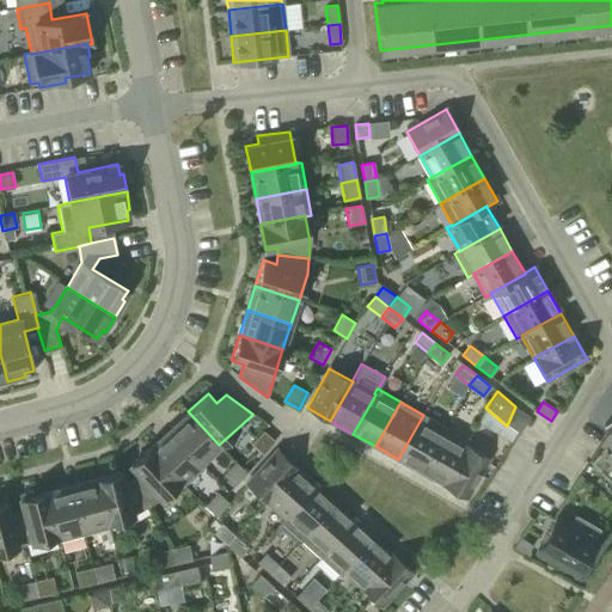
[(219,445),(188,411),(169,429),(200,463),(201,461),(219,445)]
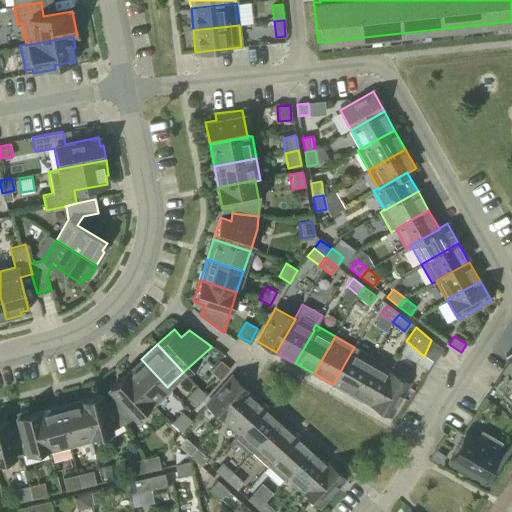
[(354,347),(333,384),(352,394),(370,361),(371,362),(373,358),(354,347)]
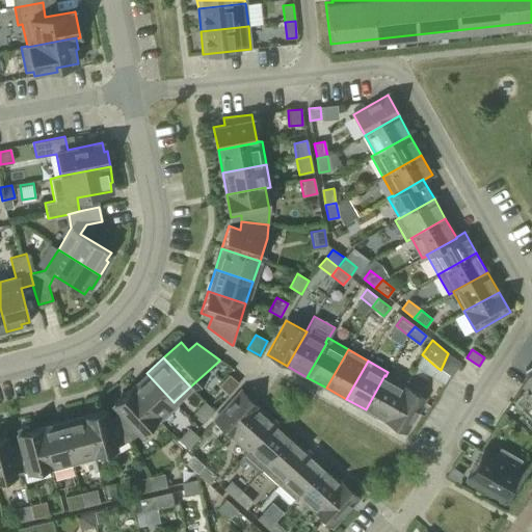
[(147,373),(130,389),(157,418),(156,418),(160,422),(178,405),(175,401),(174,402),(147,373)]
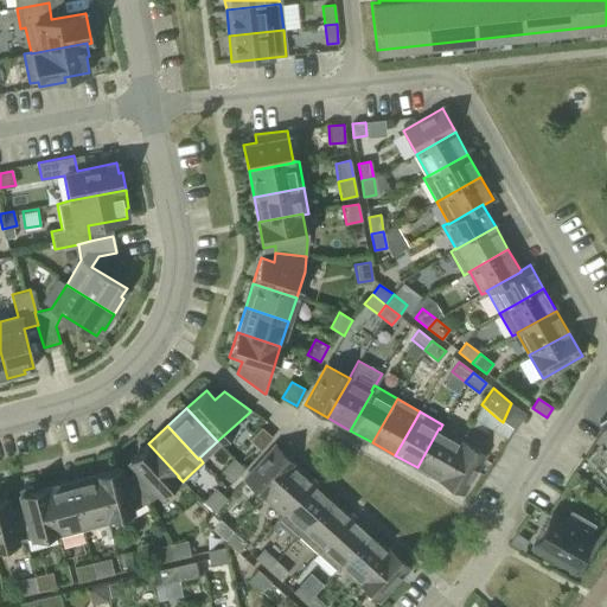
[(273,438),(262,428),(261,427),(249,440),(261,451),(273,438)]
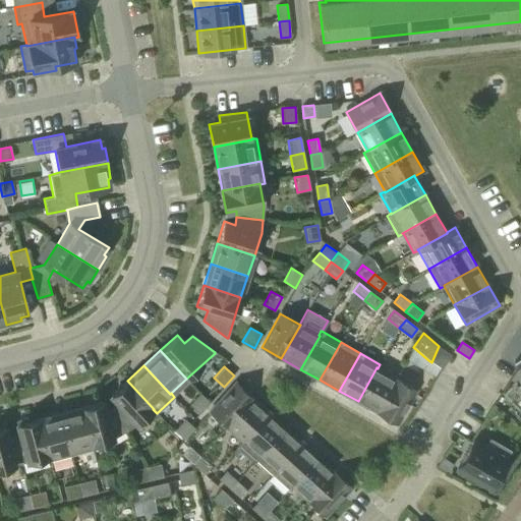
[(396,379),(378,368),(377,367),(358,401),(377,412),(396,379)]
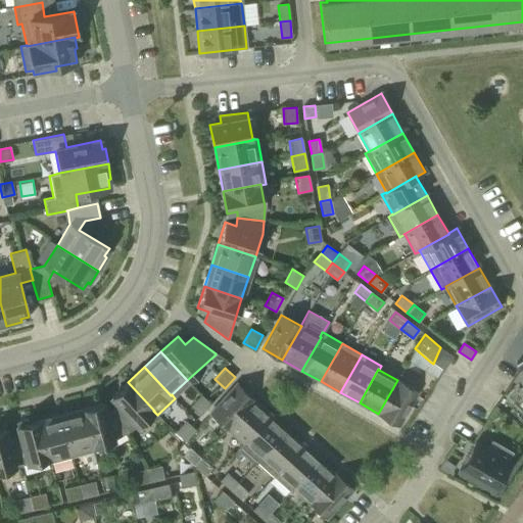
[(397,380),(378,414),(398,425),(418,391),(397,380)]
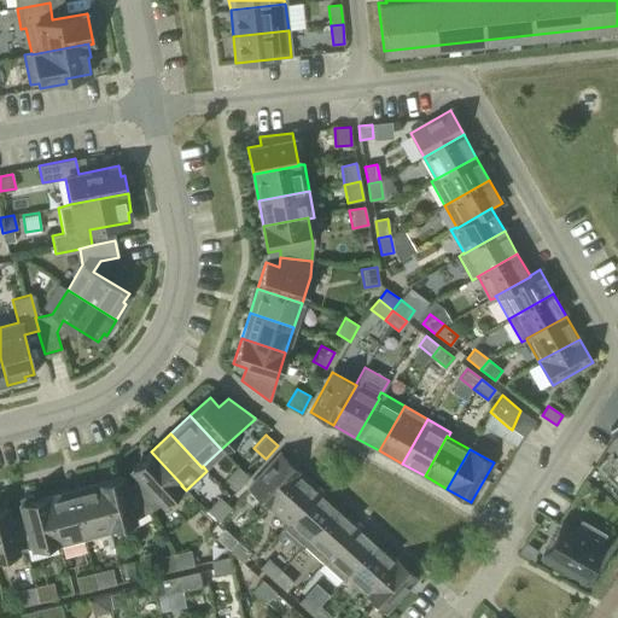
[(182,485),(151,452),(132,470),(141,479),(133,484),(150,512),(163,503),(181,485),(182,485)]
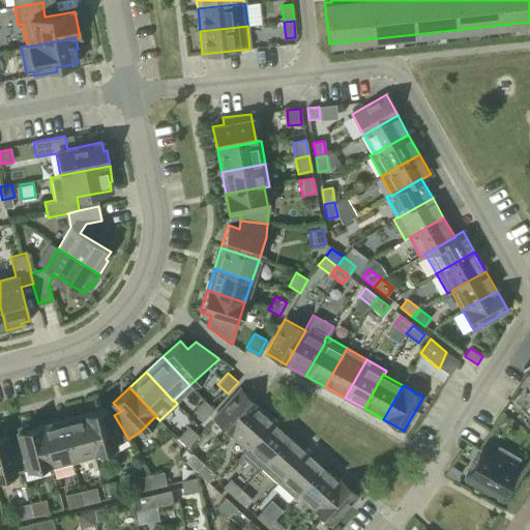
[(231,434),(257,405),(240,389),(213,418),(231,434)]
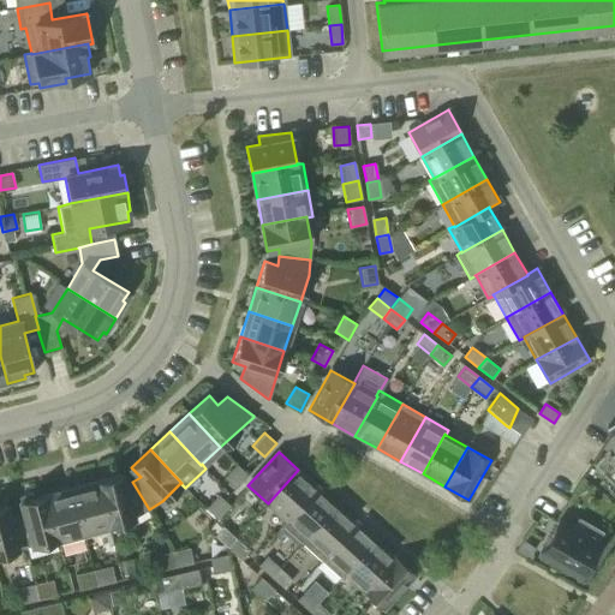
[(236,488),(248,475),(236,464),(224,477),(236,488)]
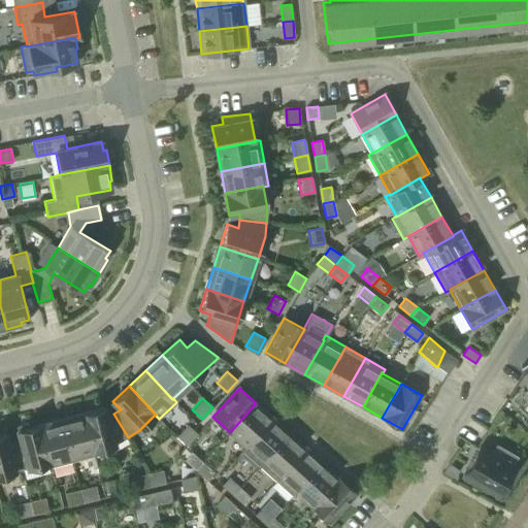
[(272,418),(256,403),(230,432),(245,447),(246,448),(272,418)]
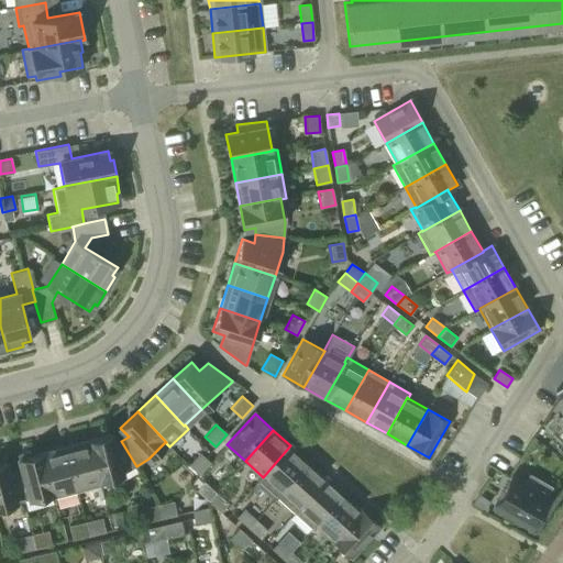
[(112,433),(88,440),(99,481),(100,481),(123,474),(136,466),(121,441),(116,445),(112,433)]
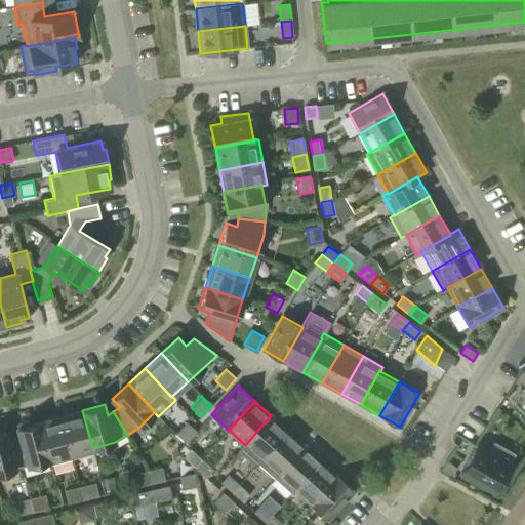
[(82,410),(61,416),(72,458),(94,452),(93,448),(92,448),(82,410)]
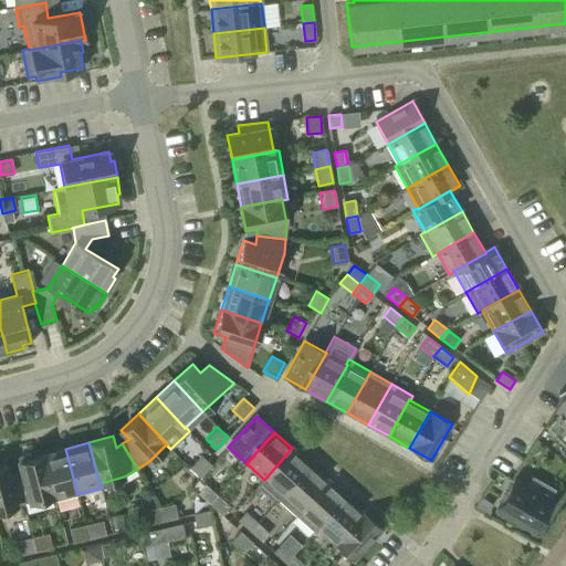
[(264,480),(263,479),(260,483),(278,500),(310,464),(292,448),(264,480)]
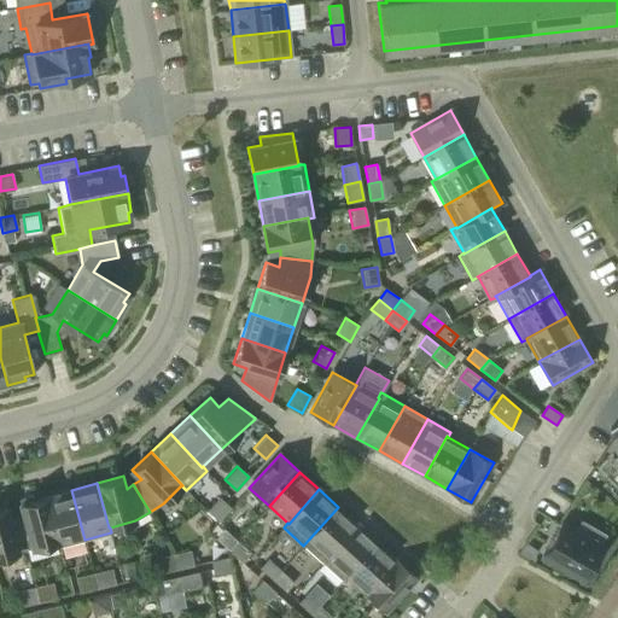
[(71,490),(47,496),(58,541),(57,541),(58,547),(85,540),(71,490)]
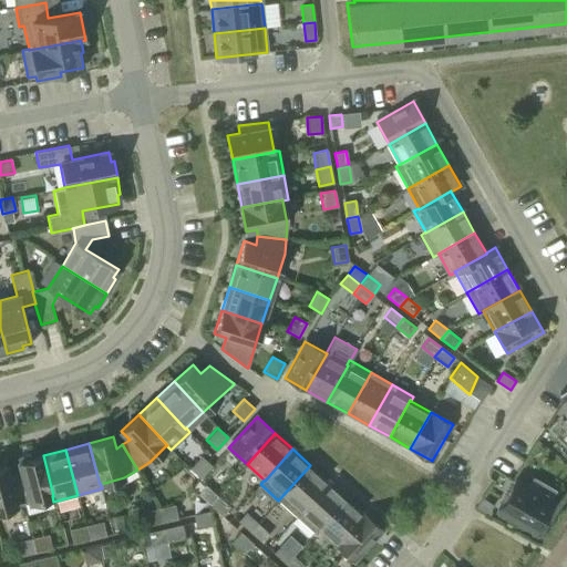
[(22,473),(16,475),(22,504),(52,496),(53,496),(43,455),(31,459),(31,455),(19,457),(20,462),(19,462),(22,473)]
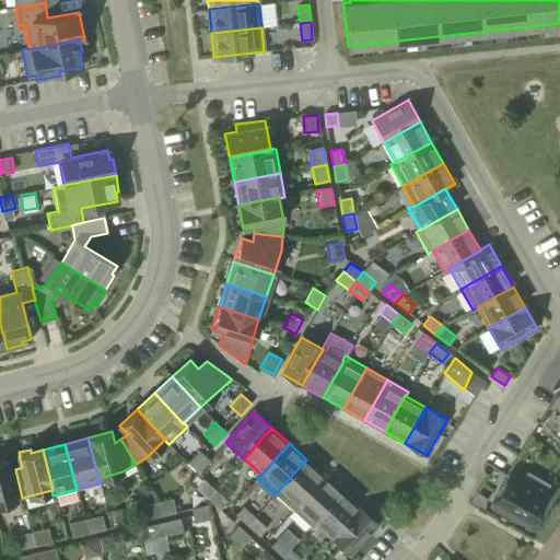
[(198,473),(209,461),(199,451),(187,463),(198,473)]
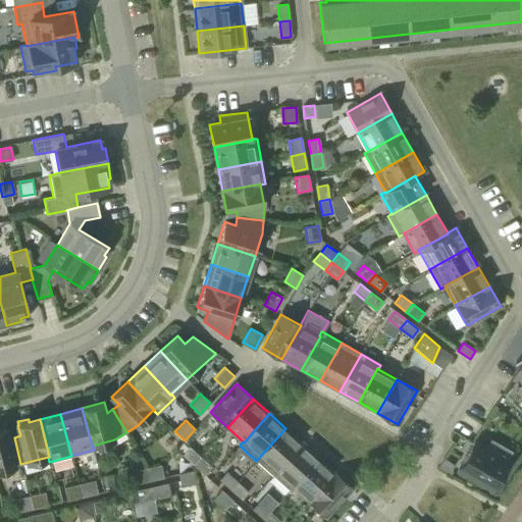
[(5,428),(0,429),(0,469),(20,464),(14,437),(8,438),(5,428)]
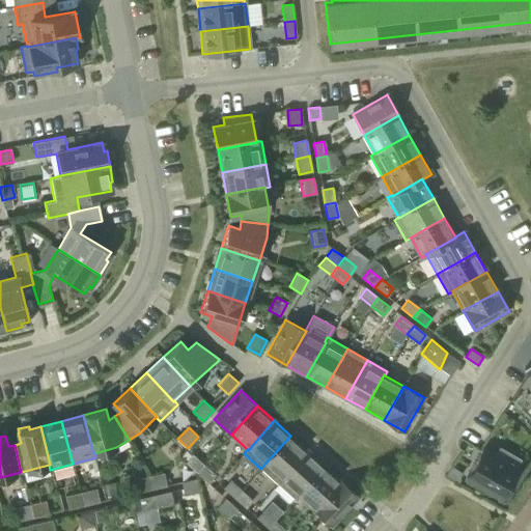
[(290,436),(260,469),(277,483),(307,450),(290,436)]
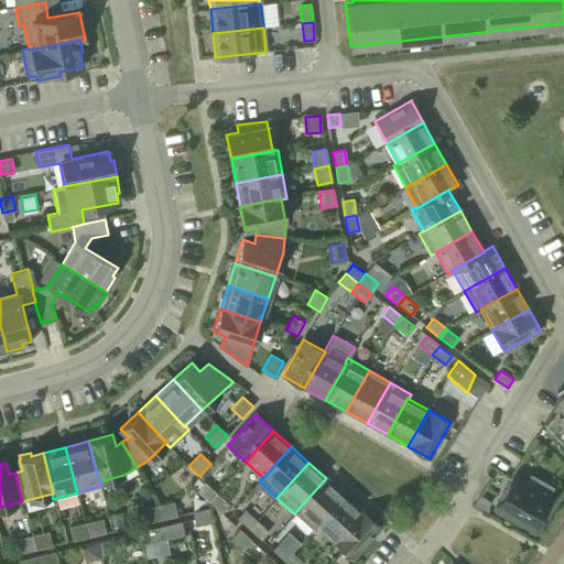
[(550,499),(511,477),(495,508),(533,529),(550,499)]
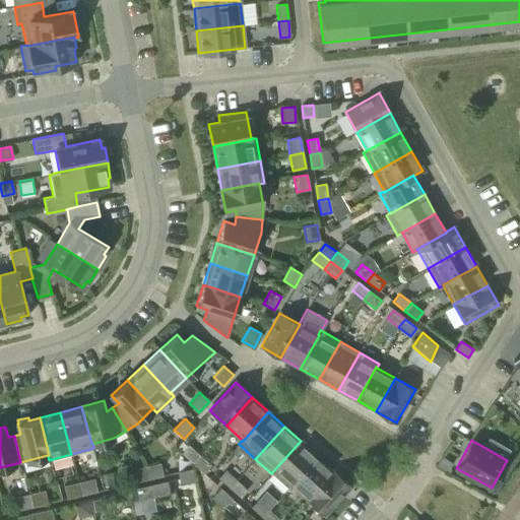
[(301,441),(271,473),(288,489),(291,485),(291,484),(317,456),(301,441)]
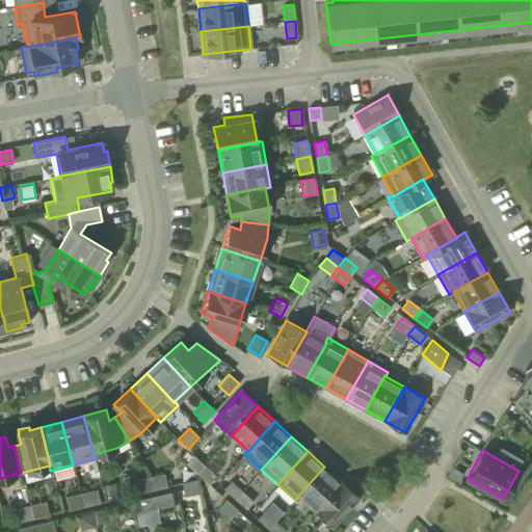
[(197,474),(205,466),(193,455),(186,463),(197,474)]
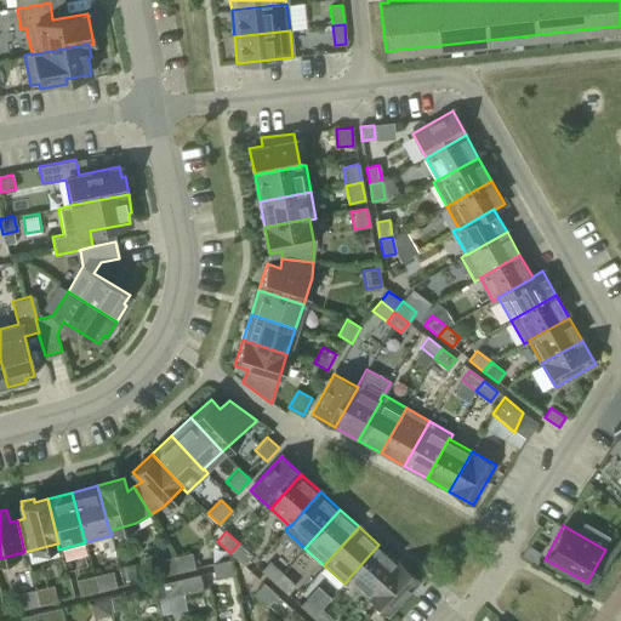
[(251,556),(239,543),(231,553),(244,564),(251,556)]
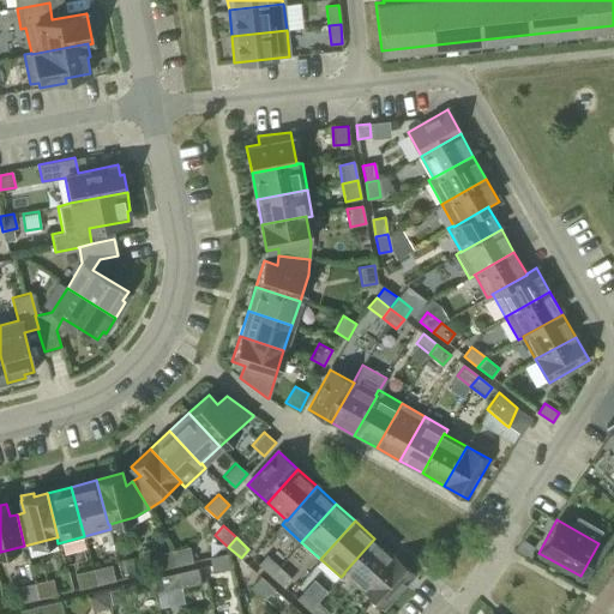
[(535,546),(523,537),(515,548),(528,557),(535,546)]
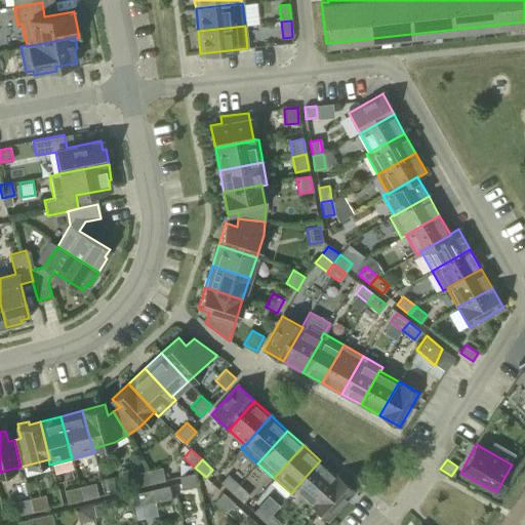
[(336,475),(320,460),(294,489),(294,490),(311,505),(336,475)]
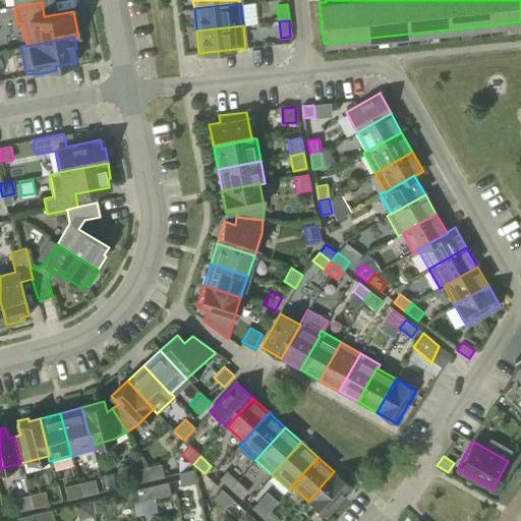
[(160,464),(145,467),(148,480),(163,476),(160,464)]
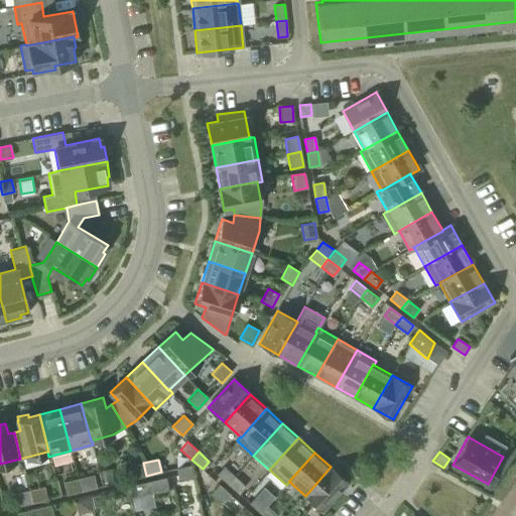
[(146,476),(143,463),(129,467),(132,479),(146,476)]
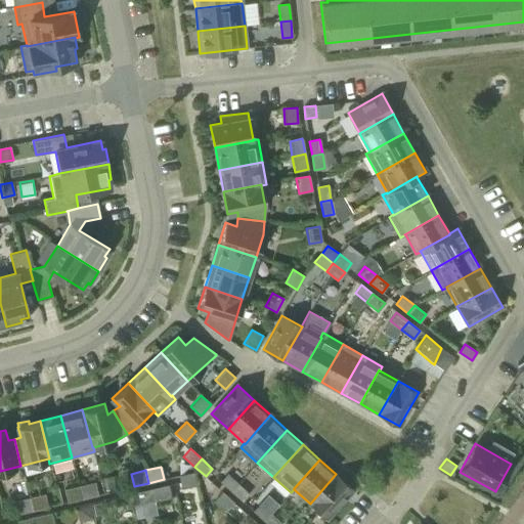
[(181,488),(197,485),(193,472),(179,476),(181,488)]
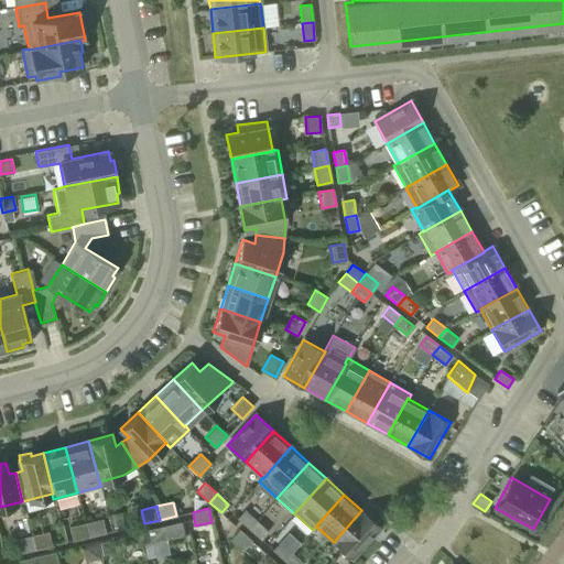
[(249,529),(257,521),(245,510),(237,518),(249,529)]
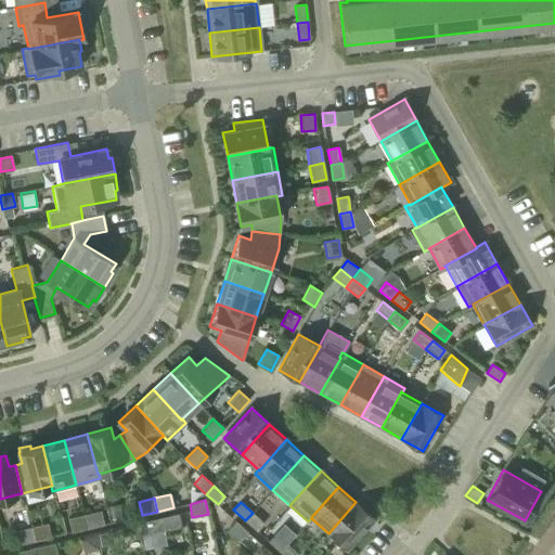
[(374,519),(356,502),(328,533),(346,550),(374,519)]
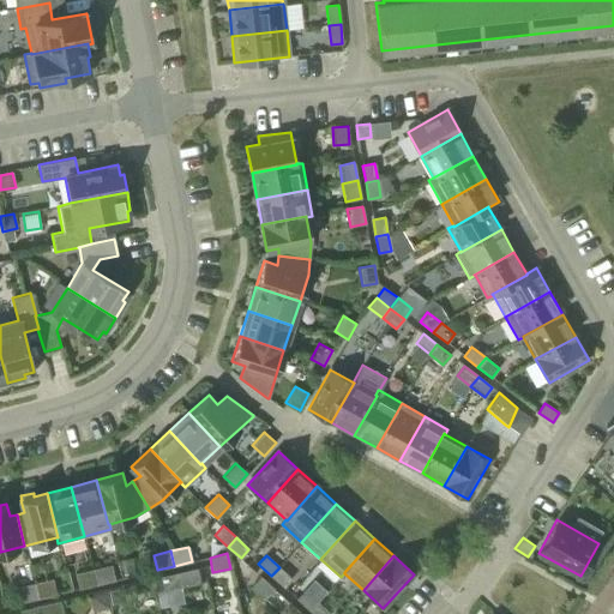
[(110,565),(92,569),(97,584),(114,581),(110,565)]
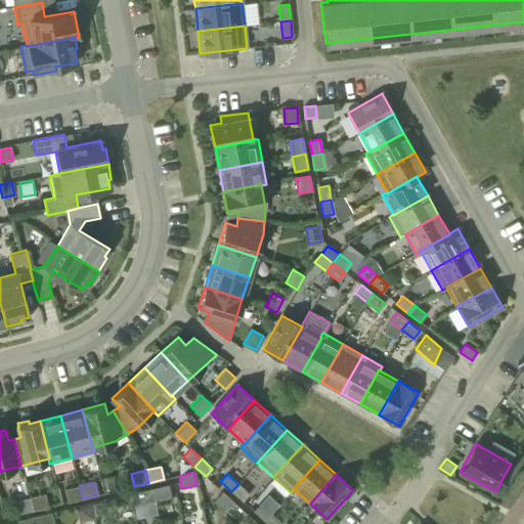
[(249,493),(238,484),(231,491),(243,501),(249,493)]
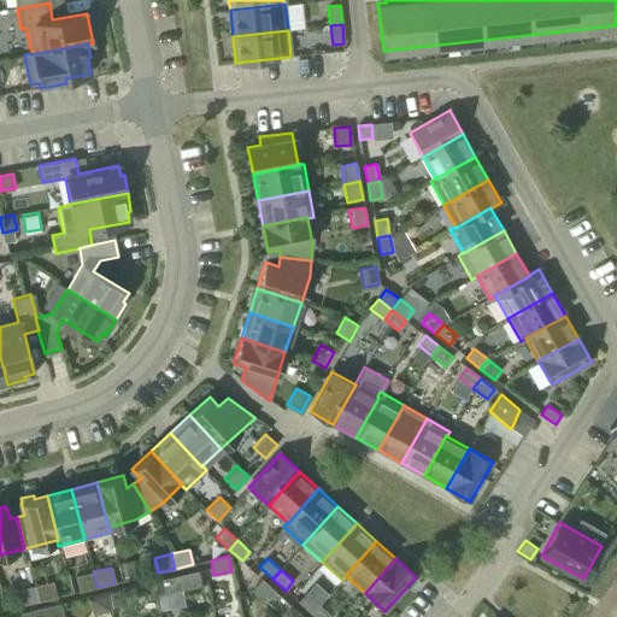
[(98,587),(93,571),(76,576),(80,592),(98,587)]
